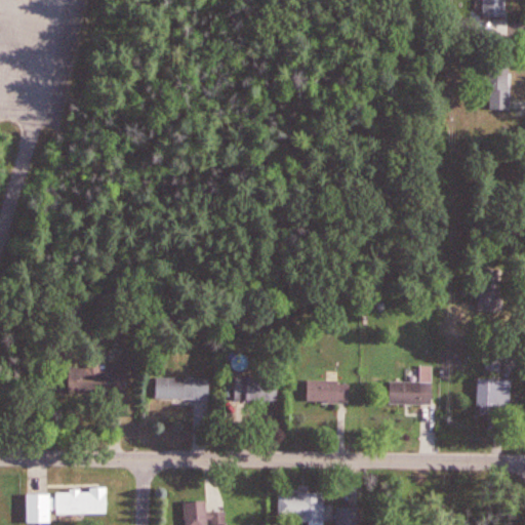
[(482,0),(480,18),(508,15),(508,0),(482,0)]
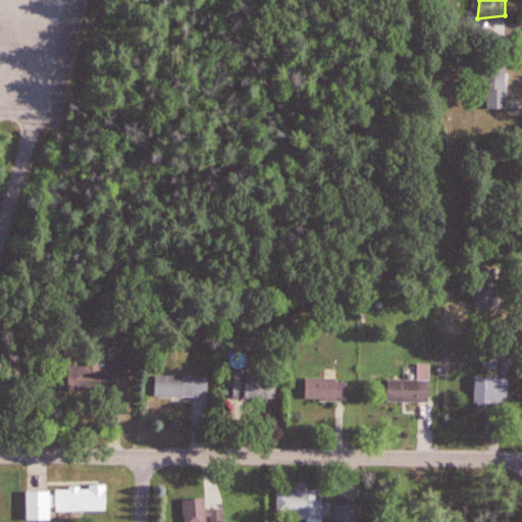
[(485,116),(511,116),(512,55),(489,55),(485,116)]
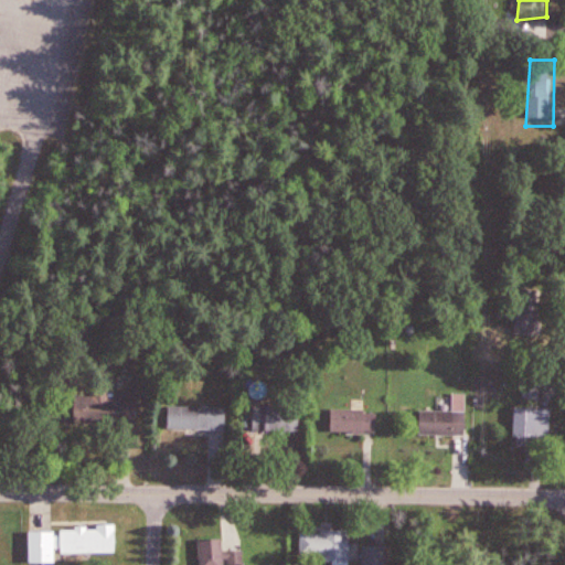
[(515,343),(535,343),(539,307),(520,301),(515,343)]
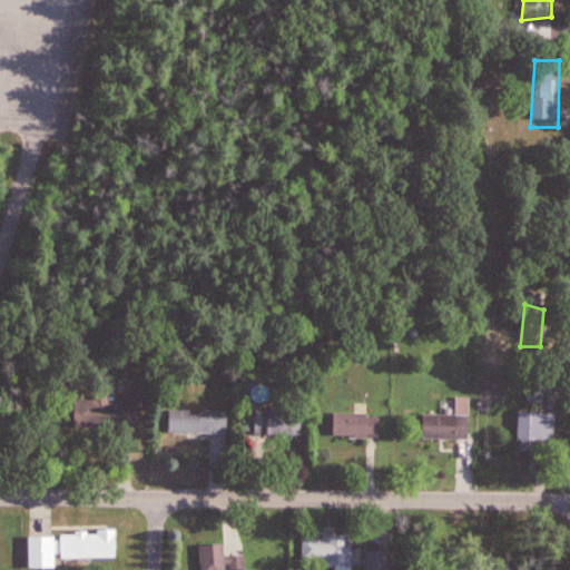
[(57,399),(95,401),(96,384),(138,389),(140,436),(57,435),(57,399)]
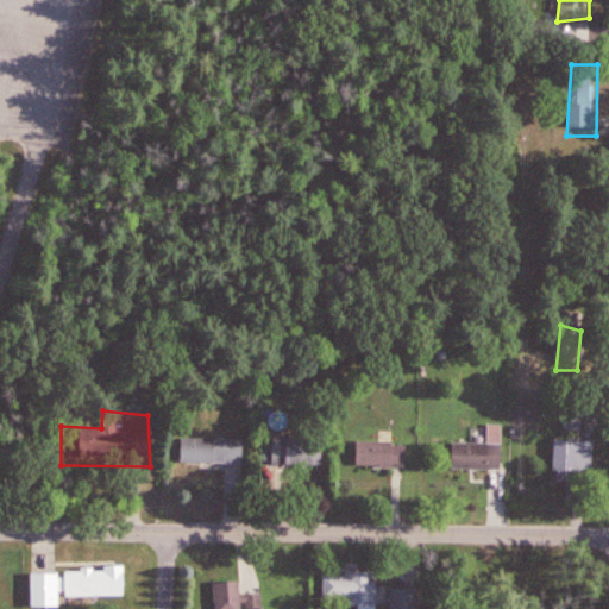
[(567,429),(584,428),(583,412),(565,413),(567,429)]
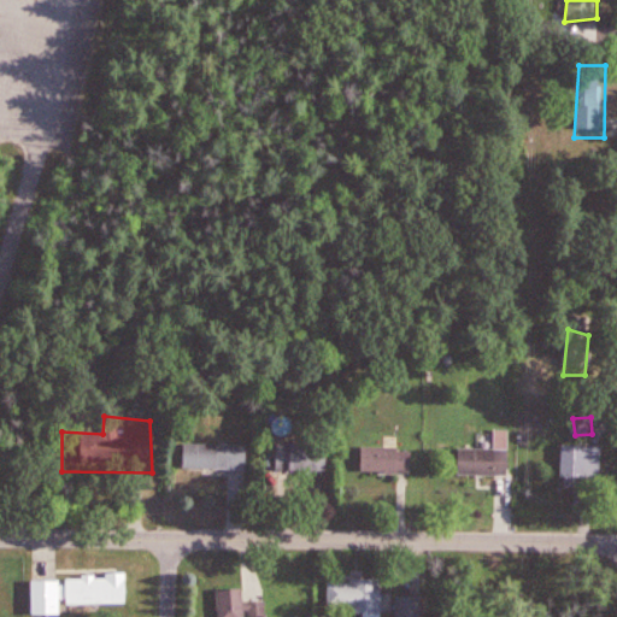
[(560,442),(560,470),(611,470),(611,442),(560,442)]
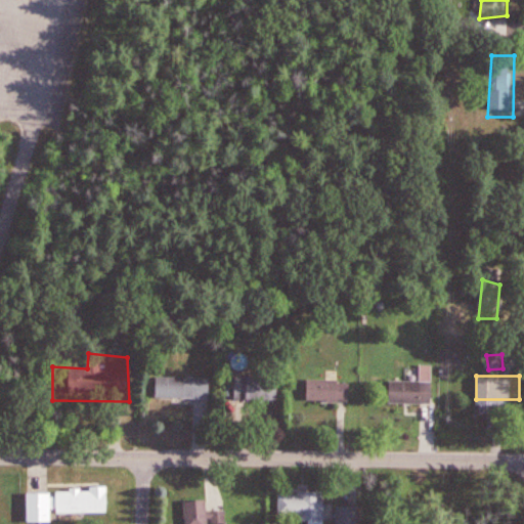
[(160,377),(160,396),(278,400),(279,380),(160,377)]
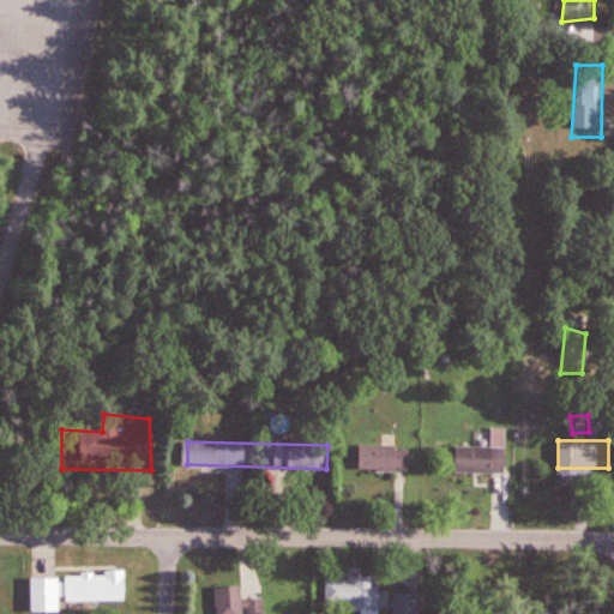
[(357,445),(356,470),(410,469),(411,447),(357,445)]
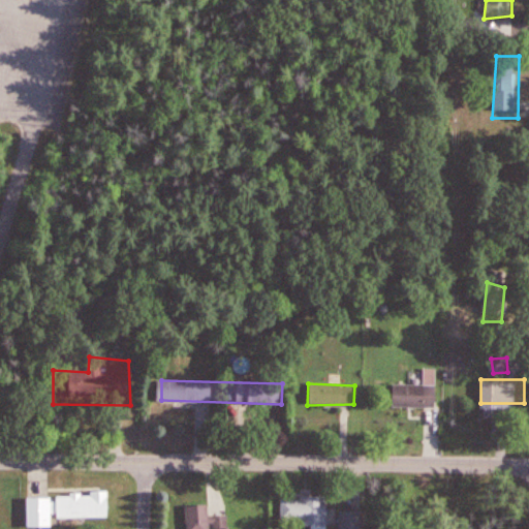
[(392,383),(391,408),(440,410),(441,385),(392,383)]
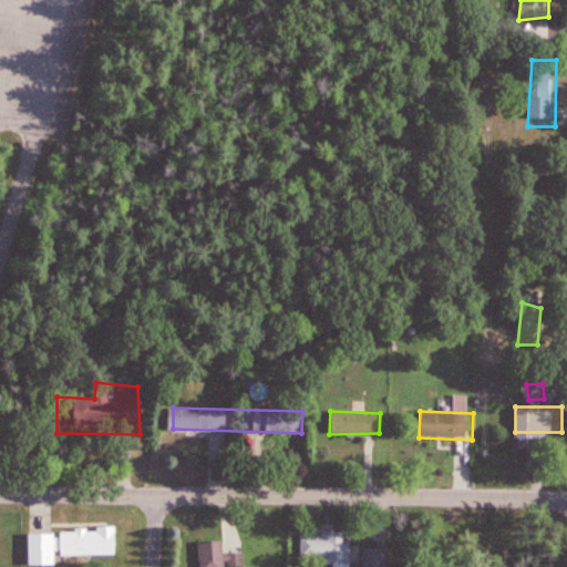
[(29,529),(28,565),(60,564),(61,555),(123,554),(121,525),(103,527),(66,528),(29,529)]
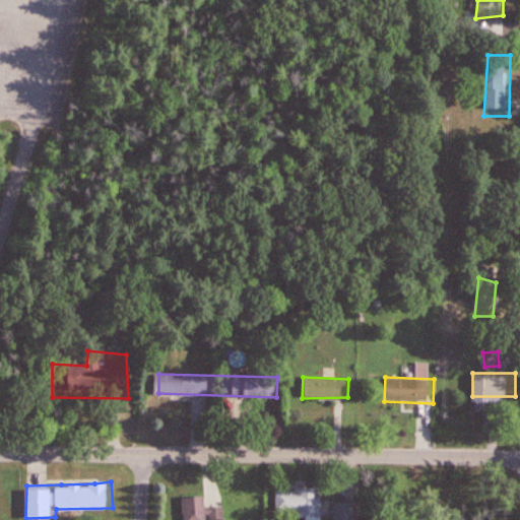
[(279,491),(279,519),(314,519),(314,492),(279,491)]
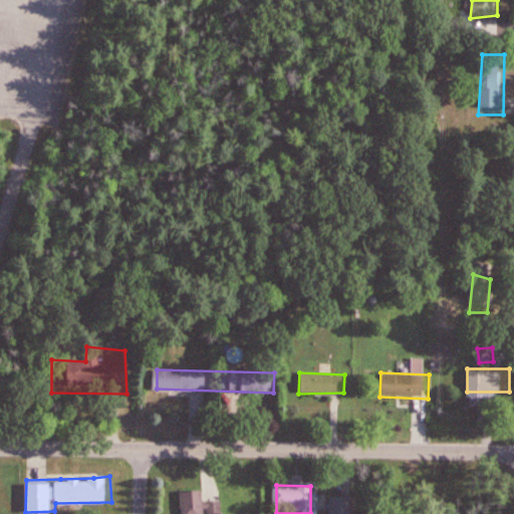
[(179,491),(180,513),(216,513),(216,501),(201,501),(202,487),(179,491)]
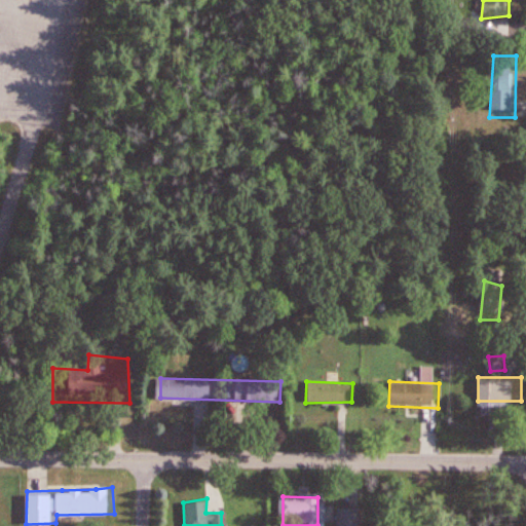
[(336,505),(336,525),(360,525),(363,510),(336,505)]
